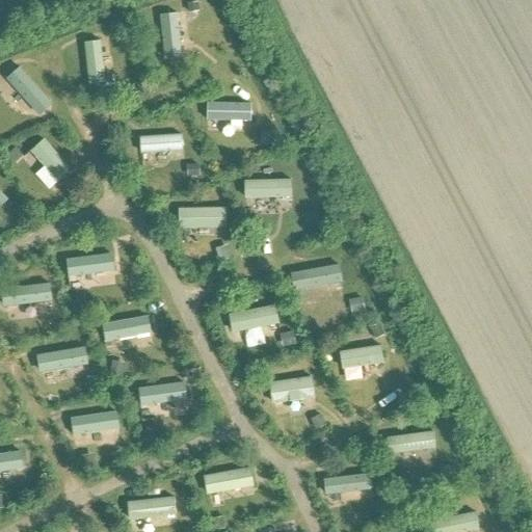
[(200,1),(187,2),(187,10),(200,9),(200,1)]
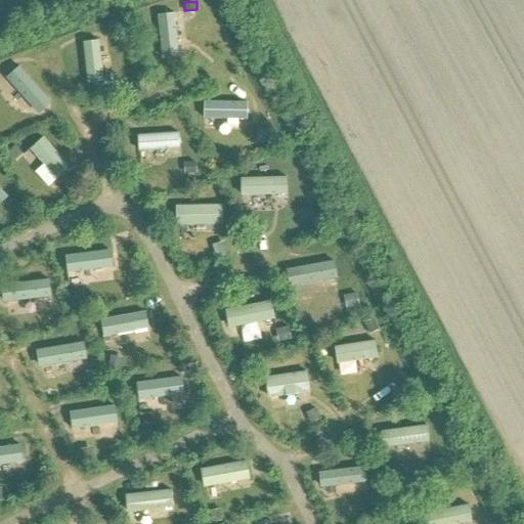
[(178,53),(174,10),(158,11),(162,55),(178,53)]
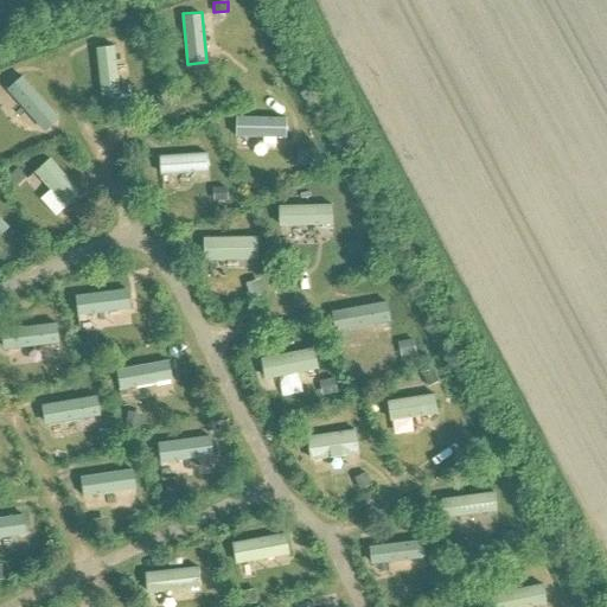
[(120,93),(114,44),(96,46),(102,94),(120,93)]
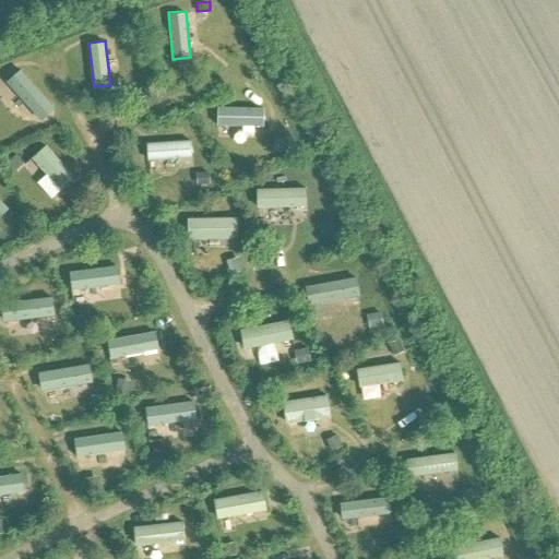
[(55,106),(20,68),(6,81),(40,119),(55,106)]
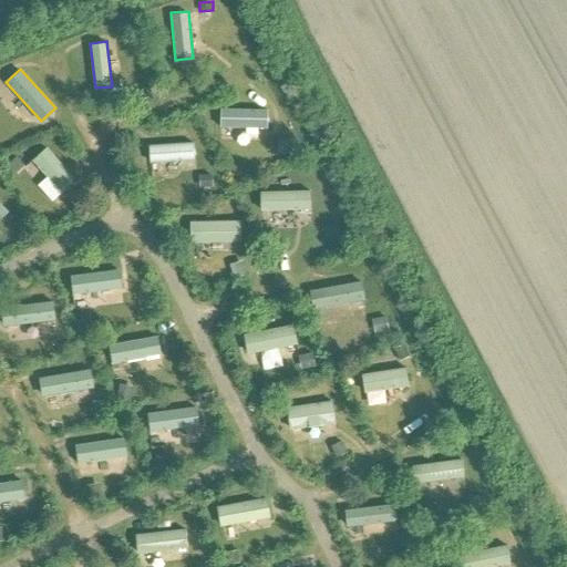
[(268,109),(220,106),(219,125),(267,127),(268,109)]
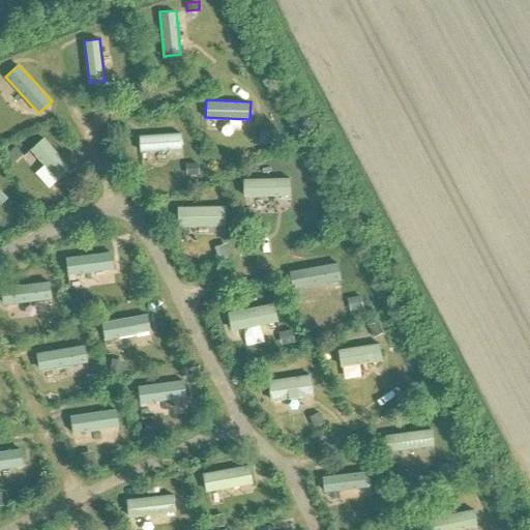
[(274,129),(261,129),(261,143),(274,143),(274,129)]
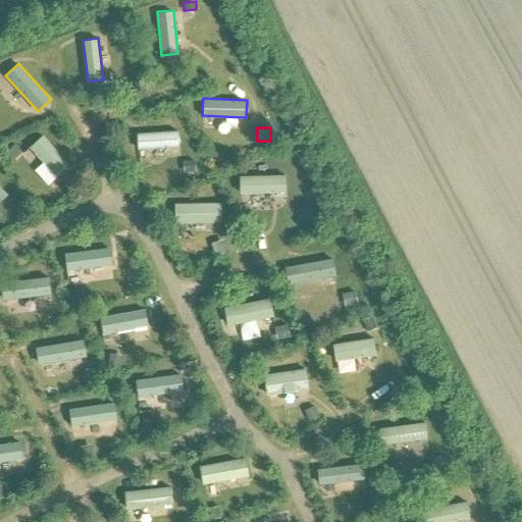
[(178,129),(138,133),(138,148),(179,145),(178,129)]
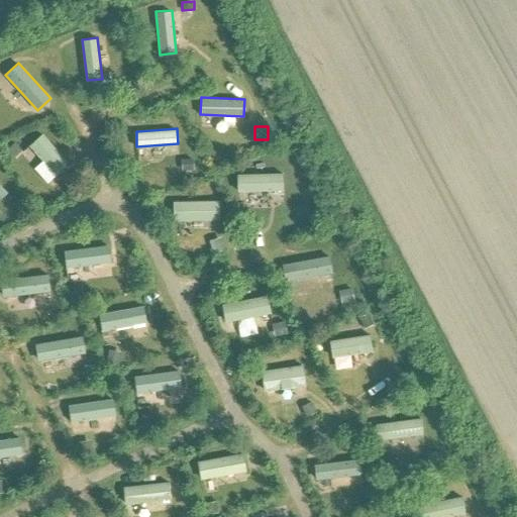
[(71,163),(41,133),(28,145),(58,176),(71,163)]
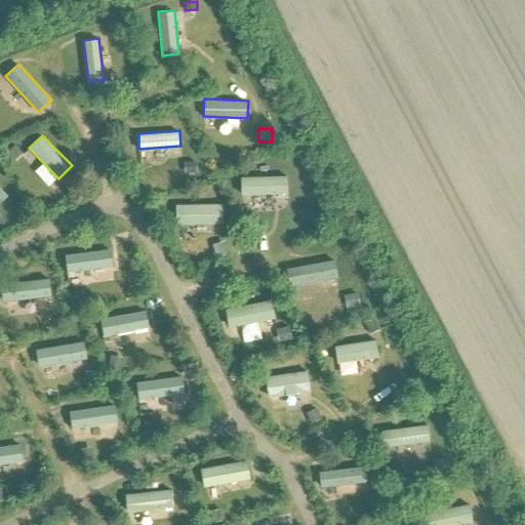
[(23,152),(15,144),(6,152),(14,160),(23,152)]
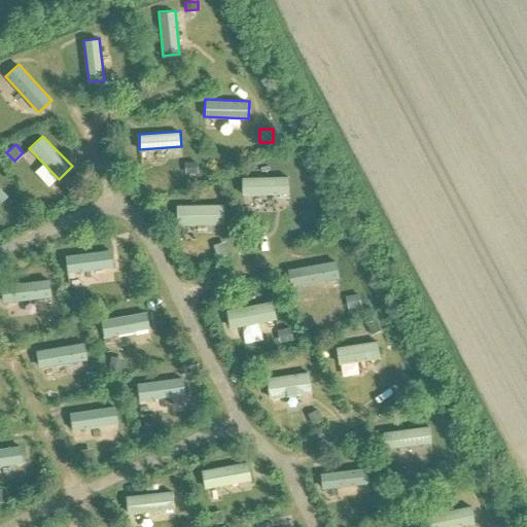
[(198,161),(185,162),(186,173),(198,172),(198,161)]
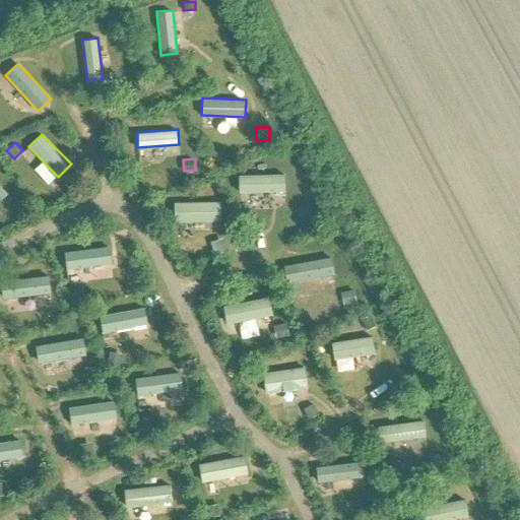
[(284,174),(239,175),(240,191),(285,190),(284,174)]
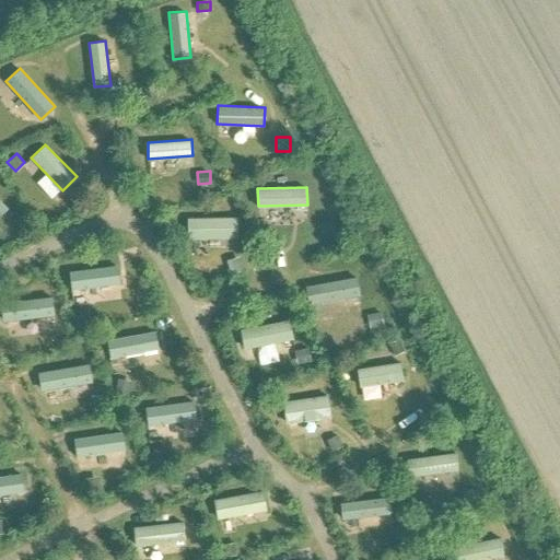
[(238,217),(188,218),(188,240),(238,238),(238,217)]
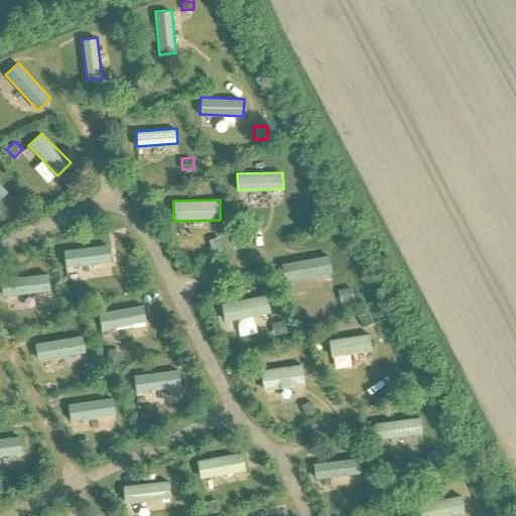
[(309,205),(296,205),(296,218),(309,218),(309,205)]
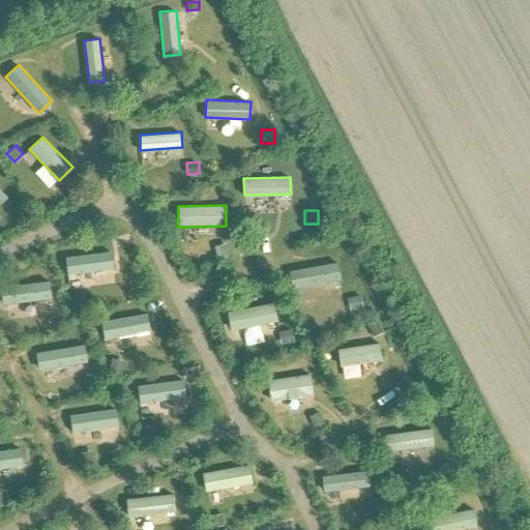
[(228,242),(215,246),(219,259),(232,255),(228,242)]
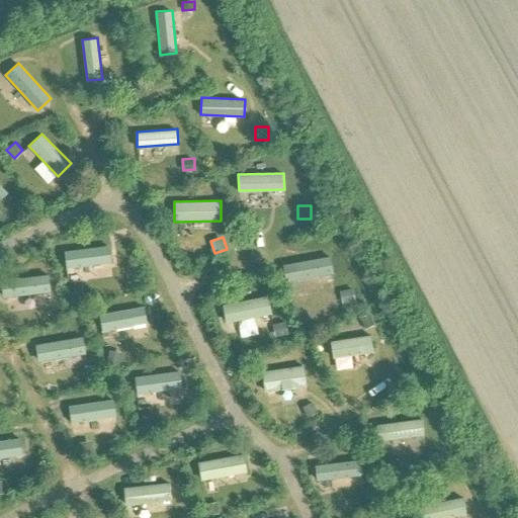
[(109,244),(64,250),(66,268),(111,261),(109,244)]
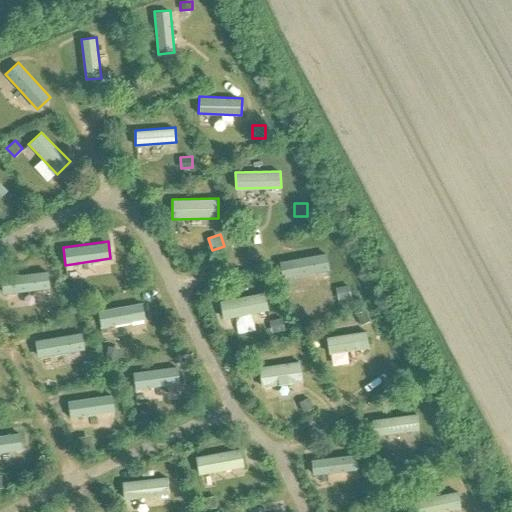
[(327,252),(280,261),(283,277),(330,268),(327,252)]
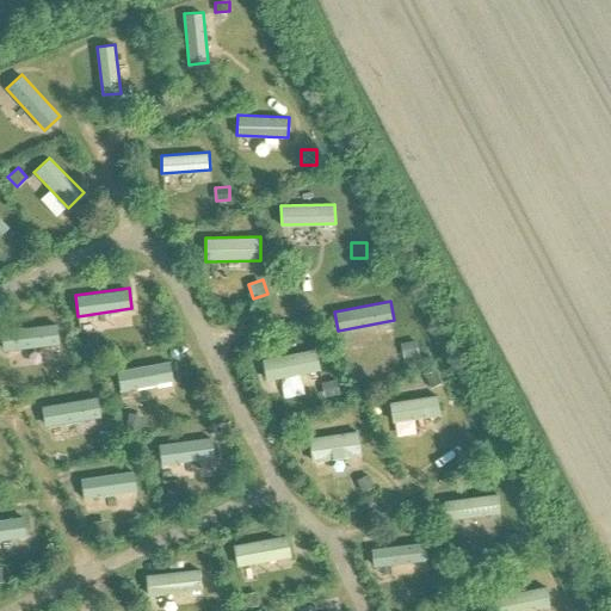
[(57,322),(0,328),(0,329),(2,350),(60,343),(57,322)]
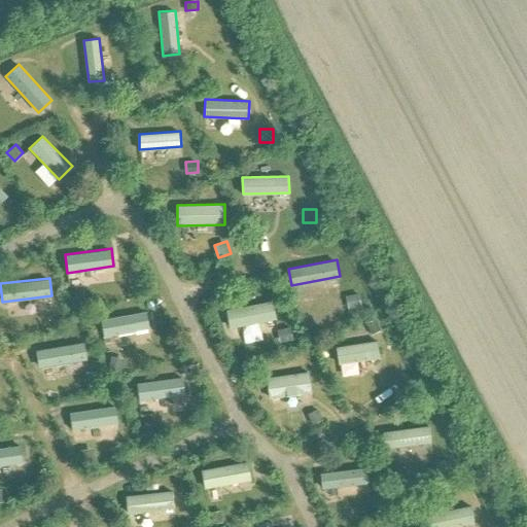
[(78,290),(67,299),(76,311),(88,303),(78,290)]
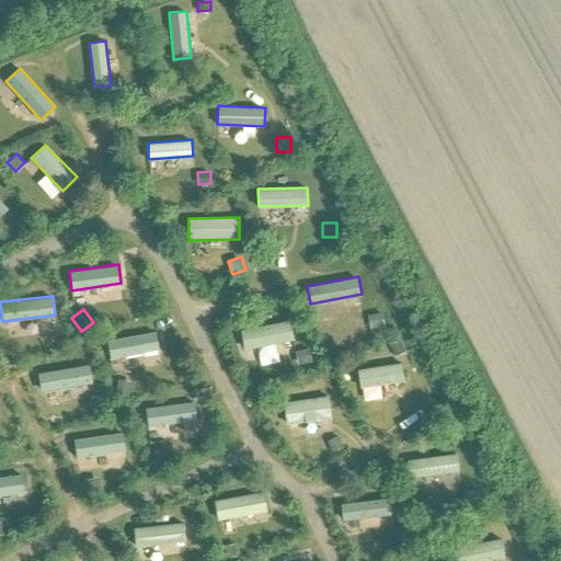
[(384,312),(368,315),(370,329),(386,327),(384,312)]
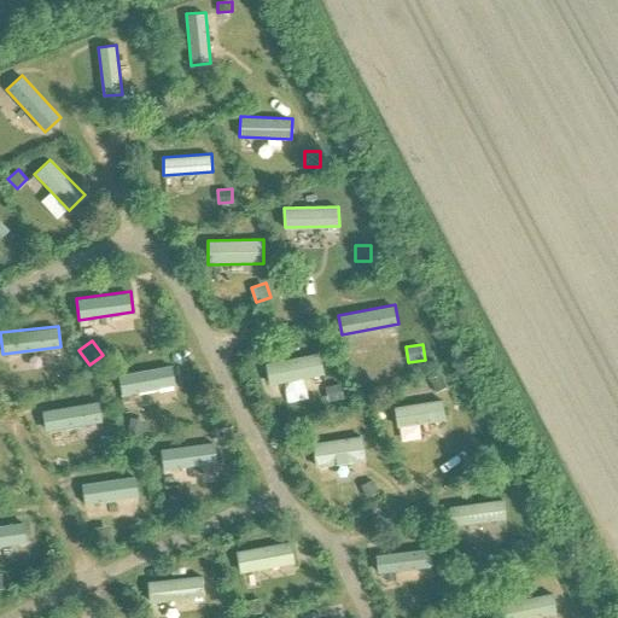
[(325,373),(321,351),(264,362),(269,384),(325,373)]
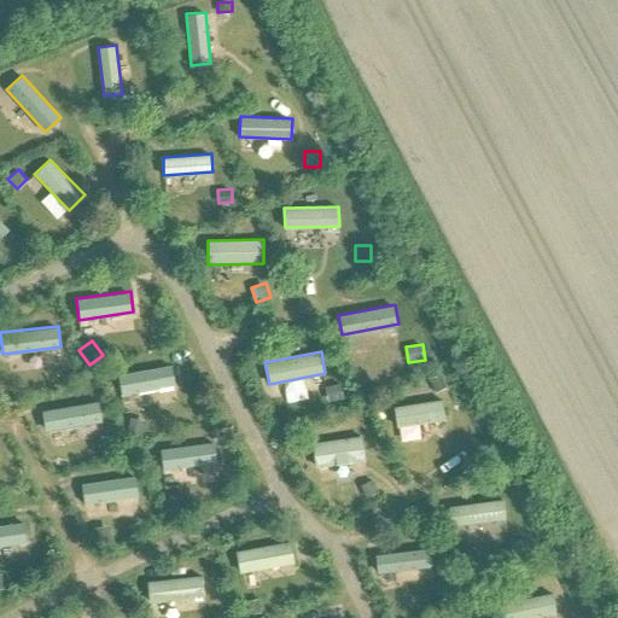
[(172,365),(118,374),(122,395),(175,384),(172,365)]
